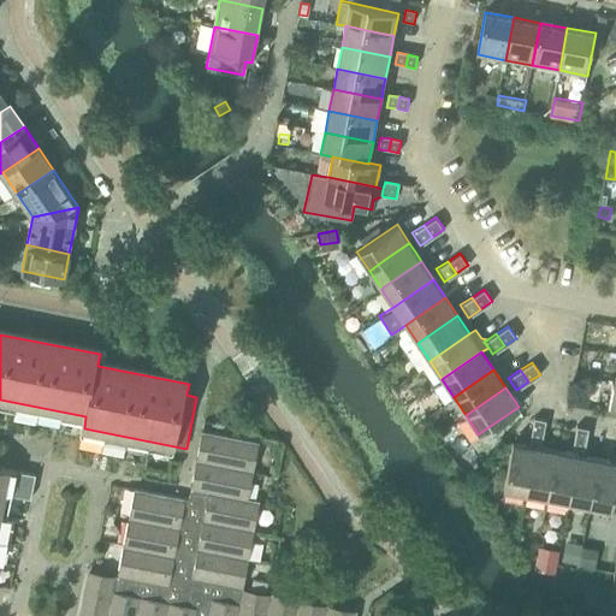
[(532,427),(544,430),(546,419),(534,416),(532,427)]
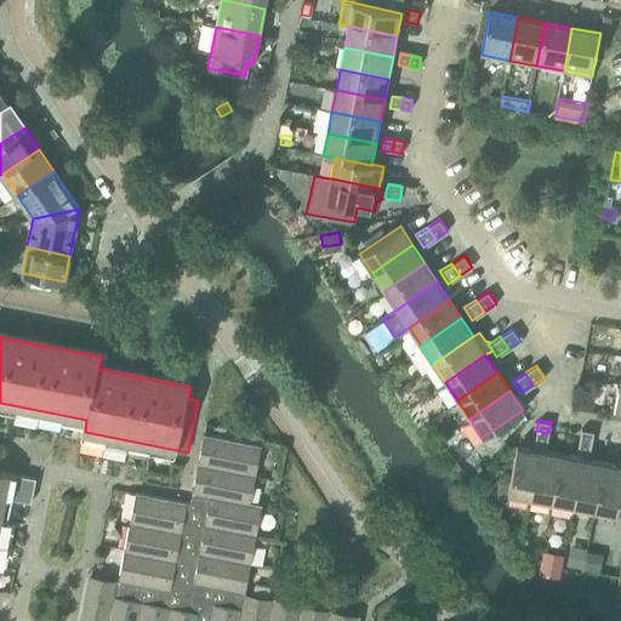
[(580,439),(592,442),(593,431),(581,428),(580,439)]
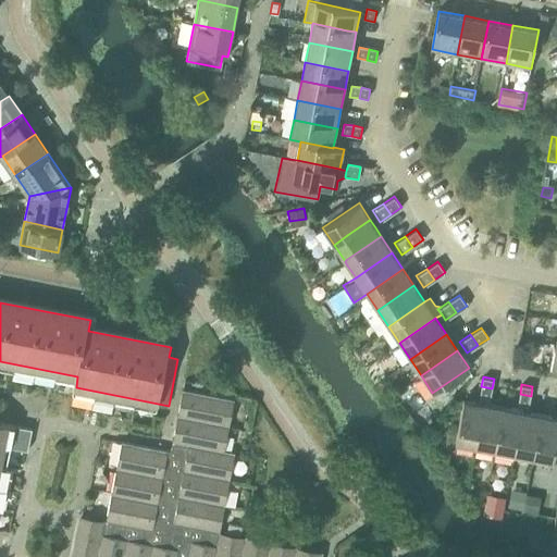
[(492,388),(481,386),(479,395),(491,397),(492,388)]
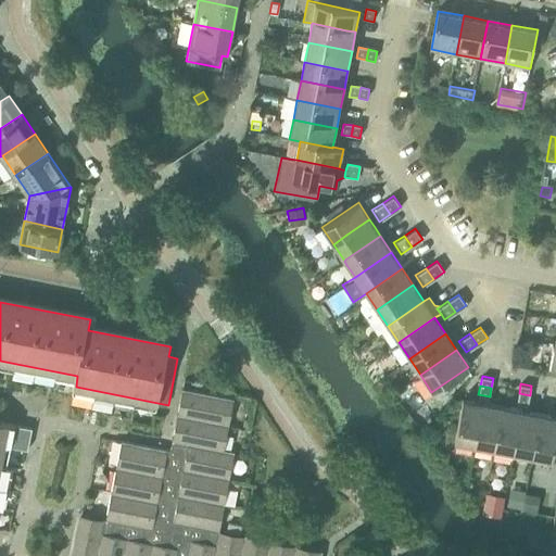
[(225,424),(225,426),(230,427),(234,409),(228,408),(230,400),(236,401),(236,399),(185,389),(182,402),(187,403),(185,415),(185,416),(225,424)]
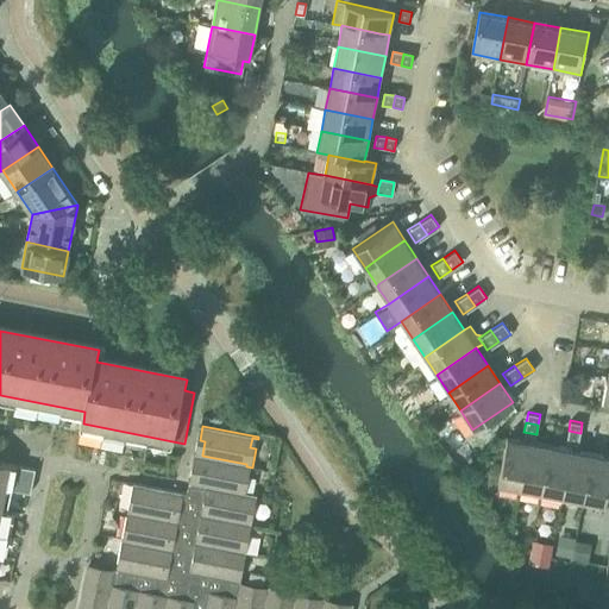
[(581,433),(569,431),(566,440),(578,443),(581,433)]
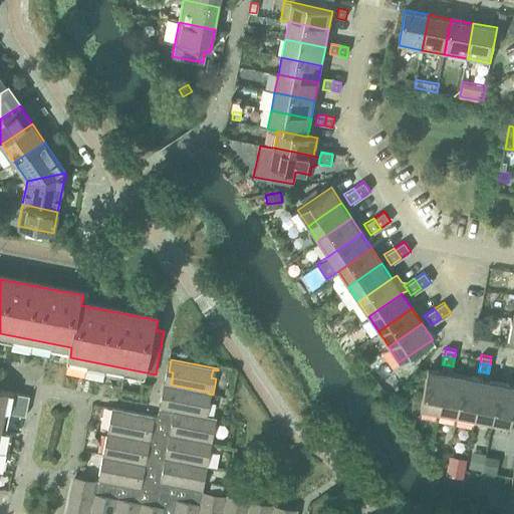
[(438,412),(446,371),(428,367),(420,408),(438,412)]
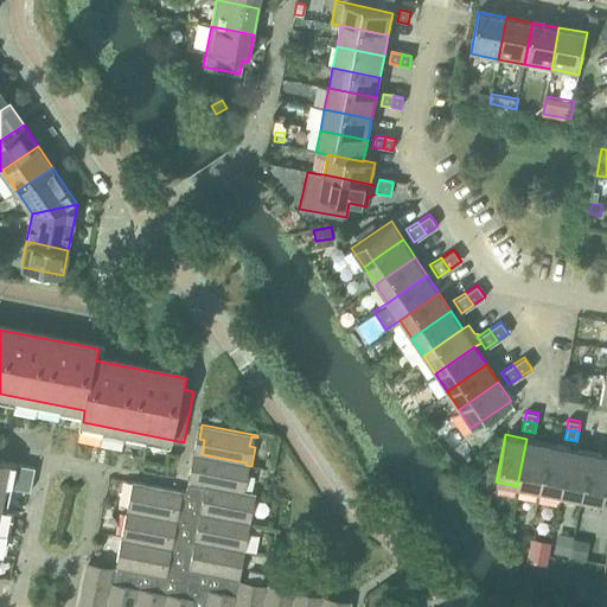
[(526,439),(517,486),(538,490),(548,442),(526,439)]
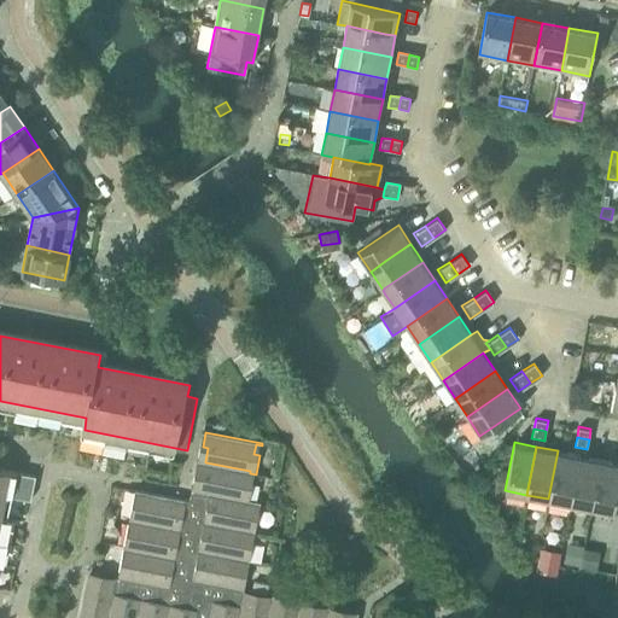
[(570,503),(579,455),(558,450),(548,499),(570,503)]
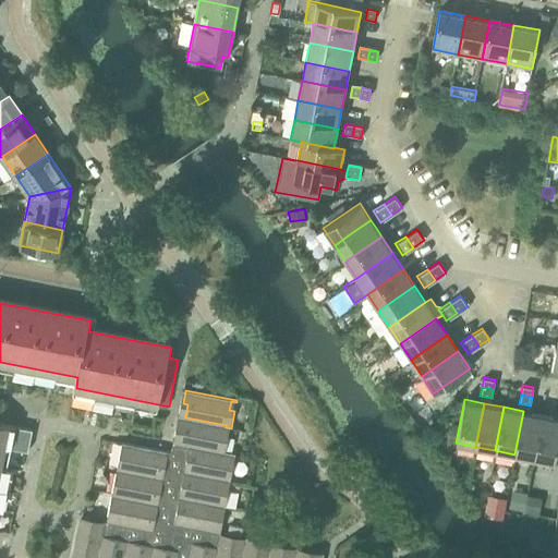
[(523,411),(514,455),(534,458),(542,414),(523,411)]
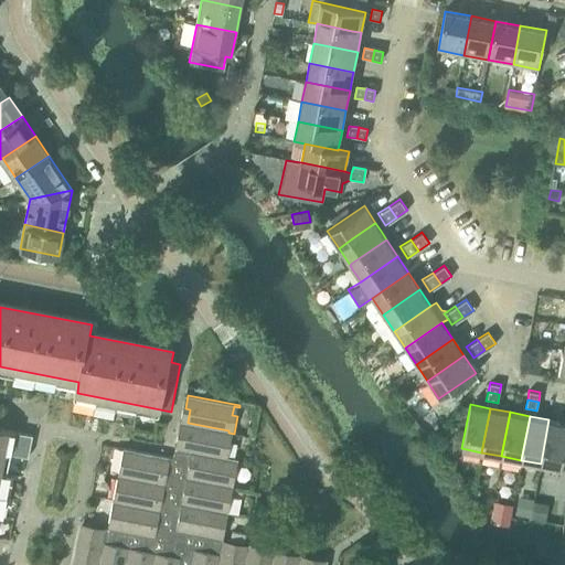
[(564,423),(548,419),(541,464),(561,468),(564,445),(564,423)]
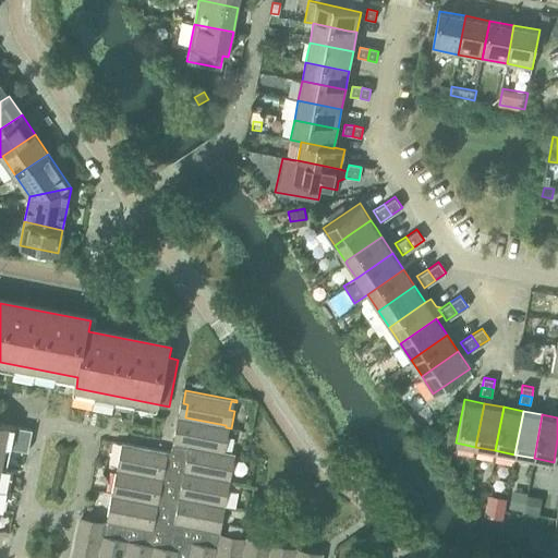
[(176,440),(174,444),(185,446),(185,444),(226,452),(227,451),(229,436),(225,435),(226,427),(226,425),(185,417),(185,416),(180,415),(178,429),(183,431),(180,441),(176,440)]
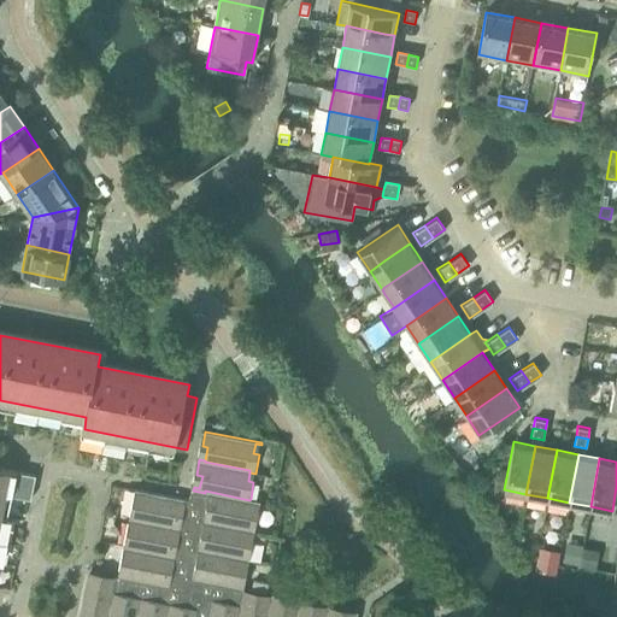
[(489,465),(477,477),(486,485),(497,470),(489,465)]
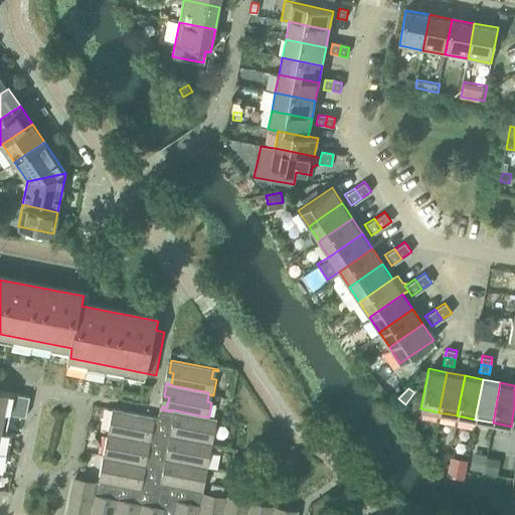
[(0,439),(5,412),(24,416),(27,417),(31,396),(0,390),(0,439)]
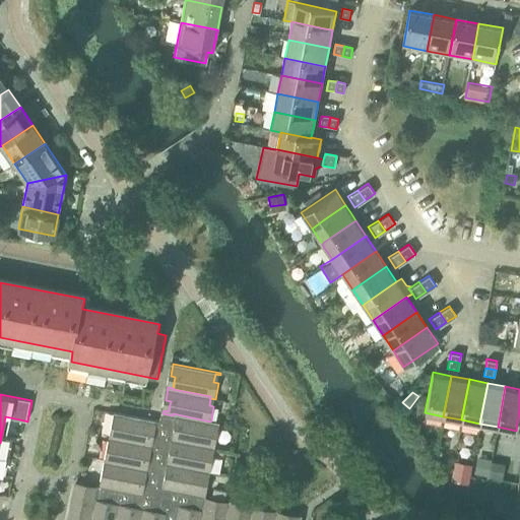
[(164,421),(161,421),(116,411),(112,428),(117,429),(116,437),(116,438),(158,446),(164,421)]
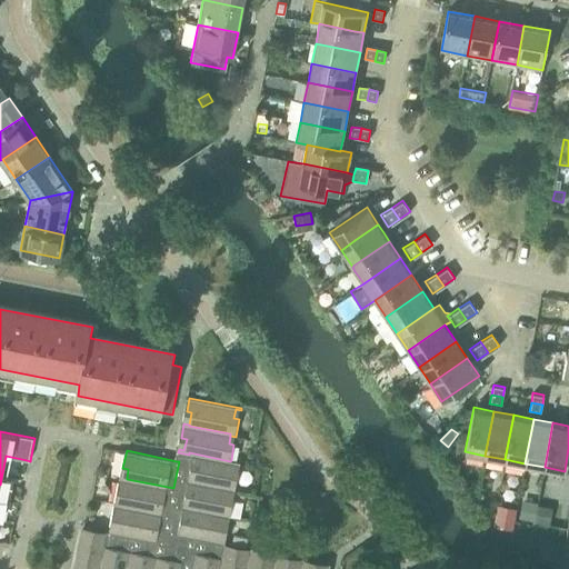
[(173,488),(168,515),(162,541),(121,533),(119,542),(132,545),(158,550),(186,556),(182,568),(190,568),(196,546),(210,548),(212,540),(173,532),(179,505),(183,479),(189,455),(178,452),(177,461),(179,461),(173,488)]
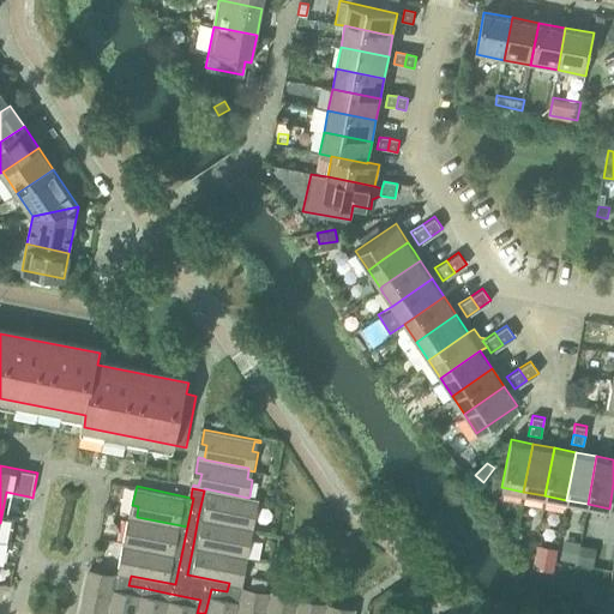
[(260,501),(260,500),(260,499),(250,497),(248,498),(204,488),(204,491),(198,517),(248,527),(248,529),(254,530),(258,511),(252,510),(254,500),(260,501)]
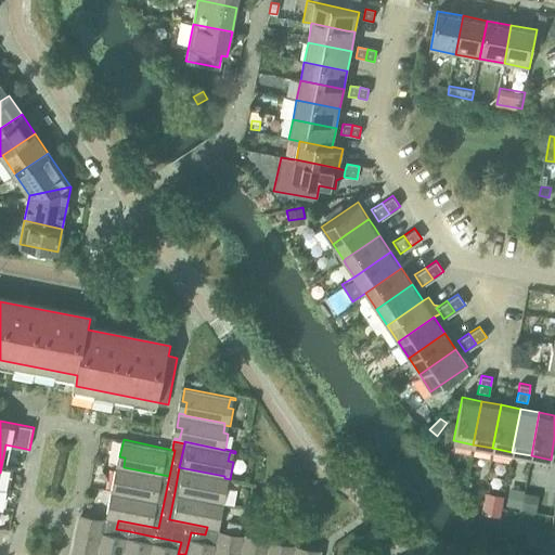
[(164,502),(169,476),(124,467),(124,466),(118,465),(115,482),(120,483),(118,491),(118,493),(164,502)]
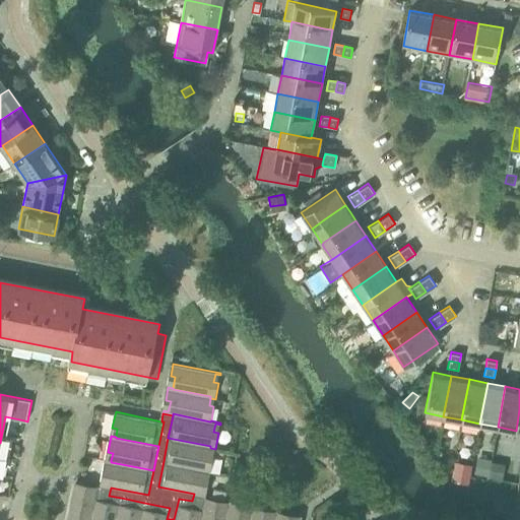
[(168,438),(164,461),(206,470),(205,471),(210,472),(214,456),(209,455),(210,448),(210,446),(168,438)]
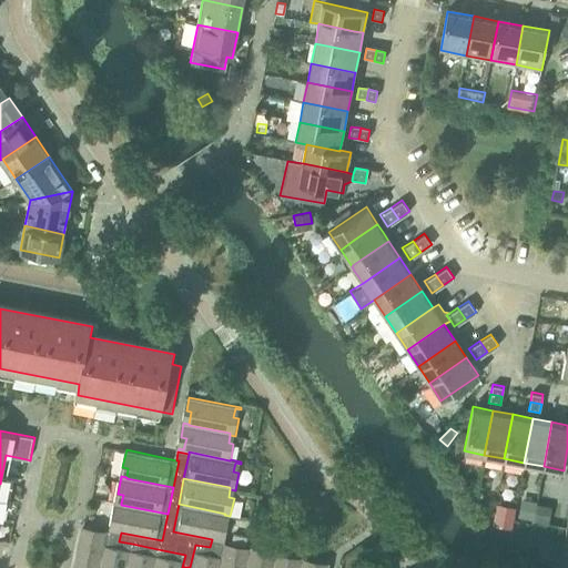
[(162,540),(168,514),(121,505),(121,503),(115,501),(112,519),(118,520),(115,529),(110,528),(110,530),(121,533),(162,540)]
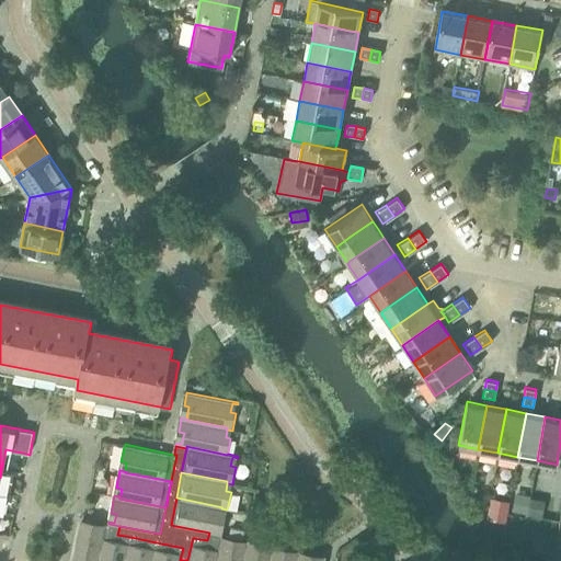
[(171,525),(209,533),(222,535),(226,518),(220,517),(221,508),(222,507),(176,497),(171,525)]
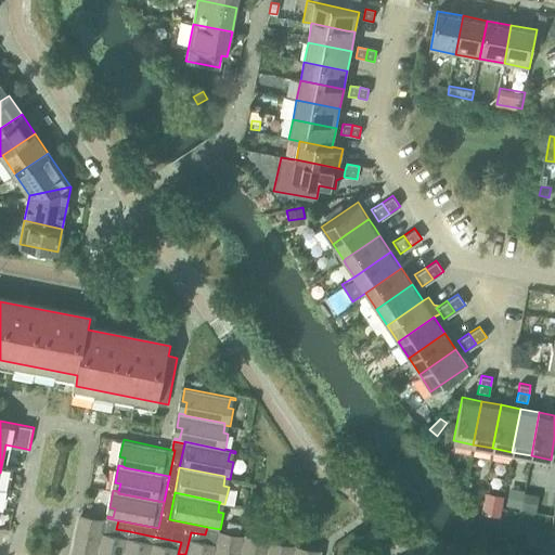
[(486,493),(482,511),(499,514),(502,497),(486,493)]
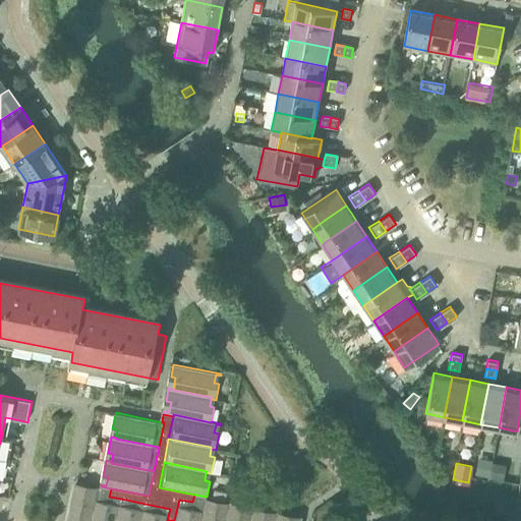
[(494,463),(490,479),(503,482),(507,466),(494,463)]
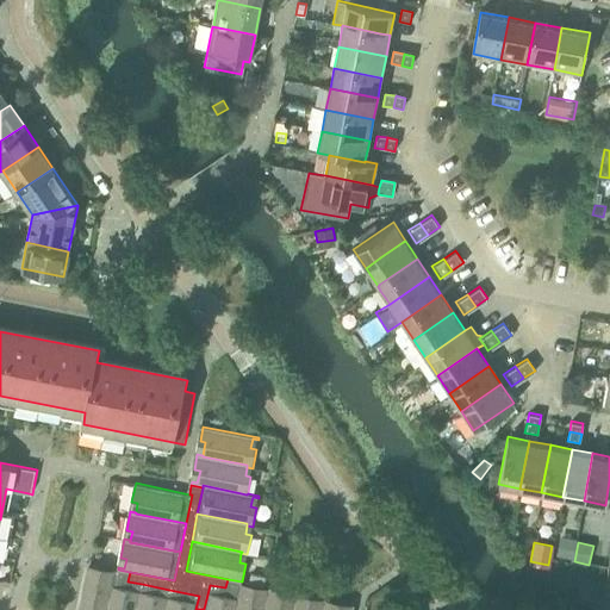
[(76,609),(106,609),(112,584),(114,584),(116,578),(85,572),(76,609)]
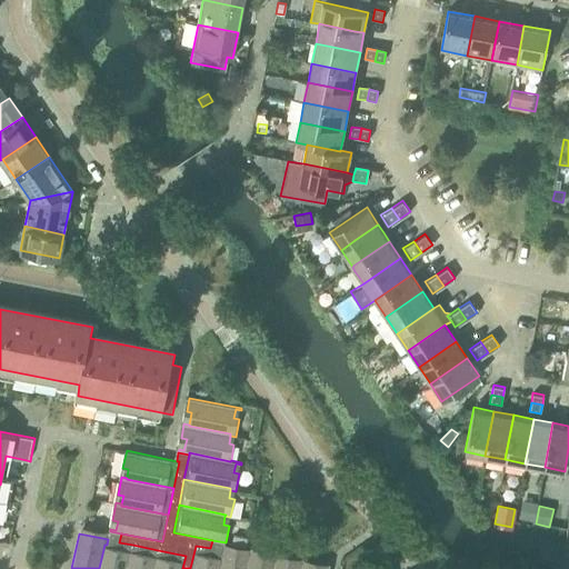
[(127,568),(132,545),(119,542),(118,547),(107,545),(105,545),(99,568),(127,568)]
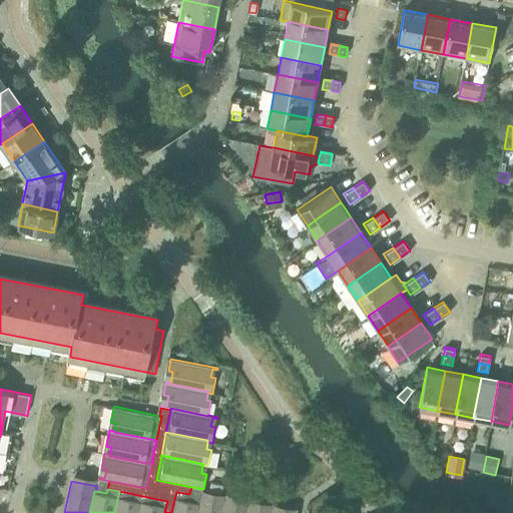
[(138,512),(142,496),(119,491),(114,512),(138,512)]
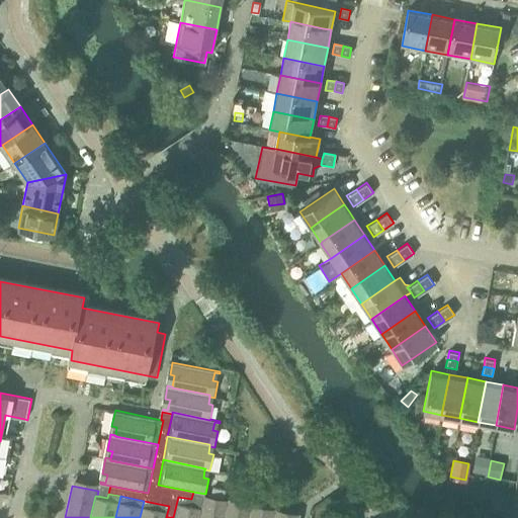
[(204,501),(191,499),(178,497),(173,517),(199,517),(202,506),(203,506),(204,501)]
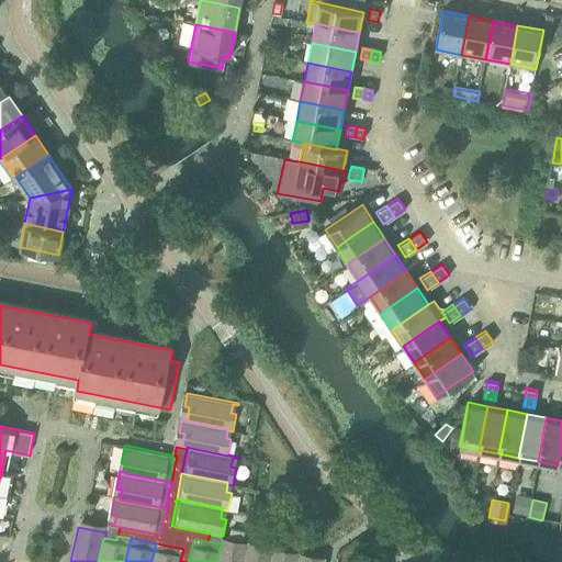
[(180,561),(183,549),(156,543),(152,561),(180,561)]
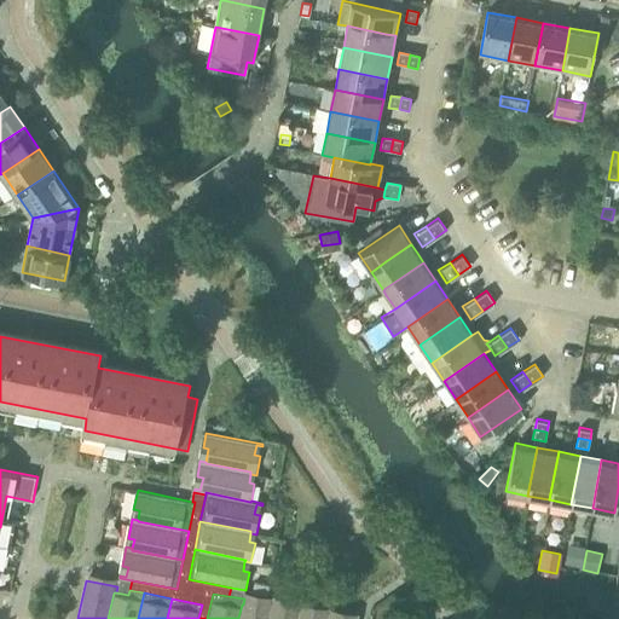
[(267,618),(270,609),(271,611),(272,605),(256,601),(255,607),(243,605),(242,605),(238,618),(267,618)]
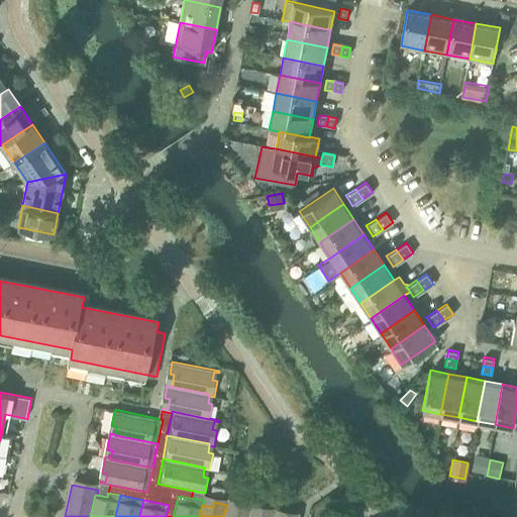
[(223,516),(248,516),(249,514),(250,514),(251,509),(238,507),(237,512),(226,510),(225,509),(223,516)]
